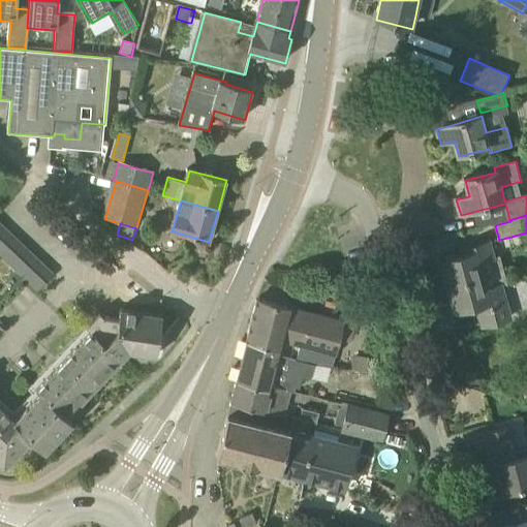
[(0,252),(14,237),(4,226),(0,230),(0,252)]
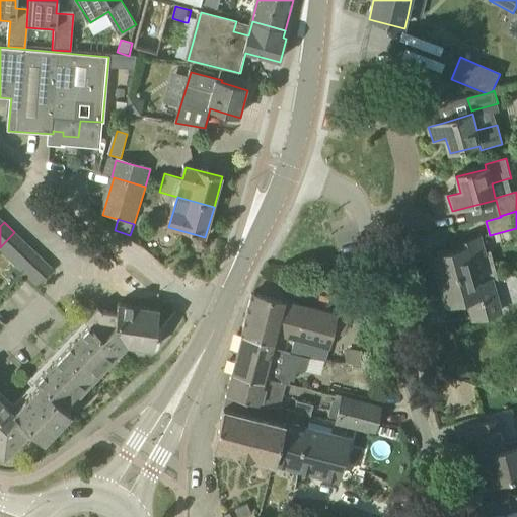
[(14,232),(0,247),(0,250),(8,259),(24,241),(14,232)]
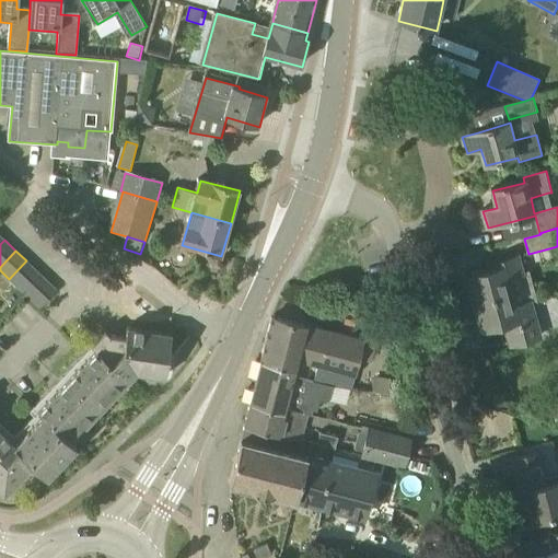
[(524,274),(519,256),(489,265),(490,270),(468,276),(472,288),(468,289),(473,304),(535,287),(531,271),(524,274)]
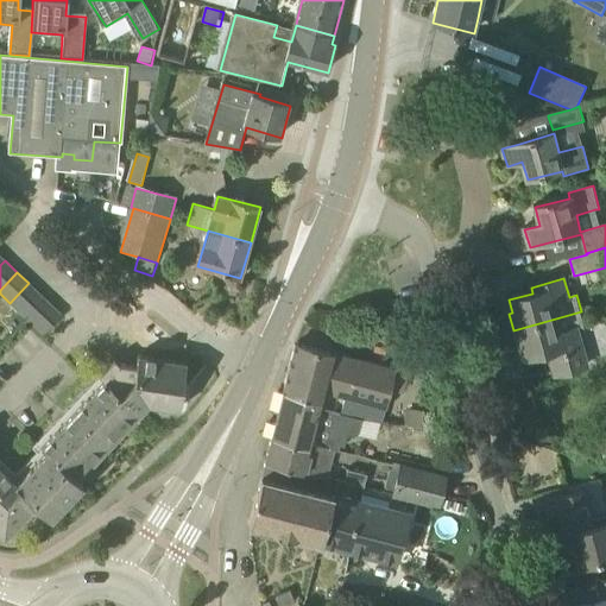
[(21,315),(40,295),(29,283),(10,303),(21,315)]
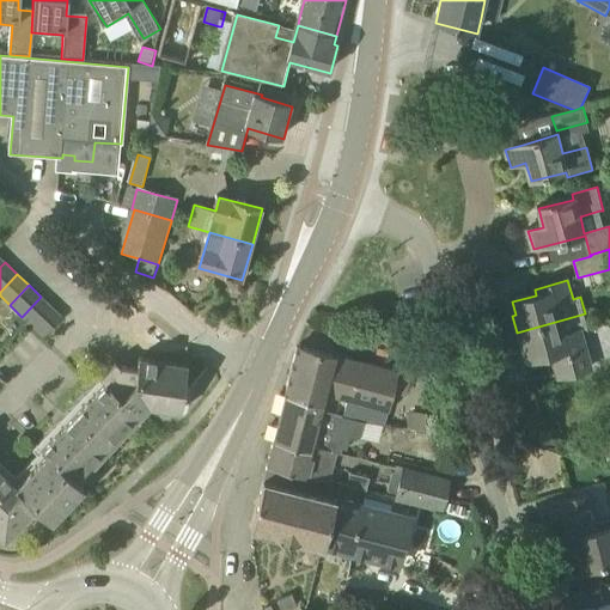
[(34,328),(53,307),(41,297),(22,317),(34,328)]
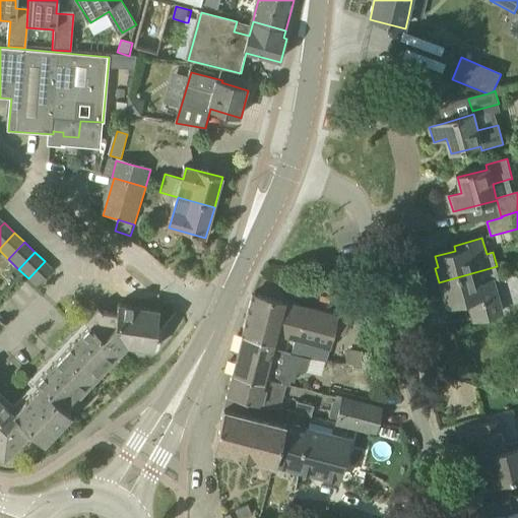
[(39,287),(54,270),(45,261),(28,278),(39,287)]
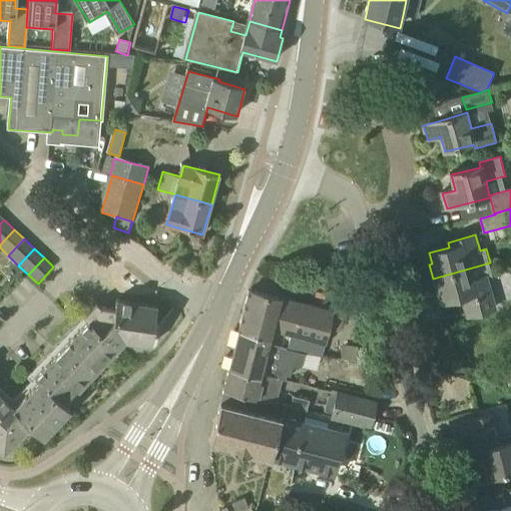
[(496,309),(487,278),(493,276),(490,263),(433,279),(437,293),(440,292),(443,303),(463,297),(468,317),(496,309)]
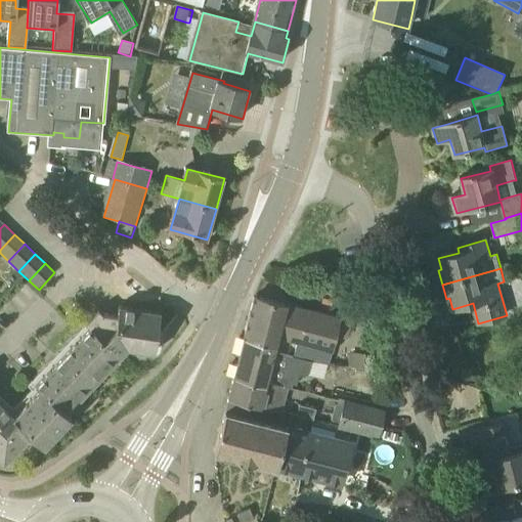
[(299,344),(297,352),(296,358),(313,361),(329,364),(331,365),(342,319),(291,306),(256,298),(246,338),(281,348),(284,340),(299,344)]
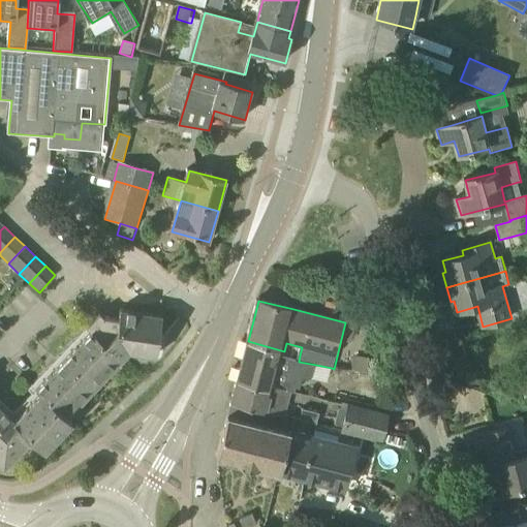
[(157,357),(163,316),(121,310),(120,320),(106,318),(100,313),(87,328),(92,332),(37,390),(41,394),(16,421),(0,406),(0,465),(4,470),(33,440),(45,452),(73,422),(69,417),(130,352),(157,357)]
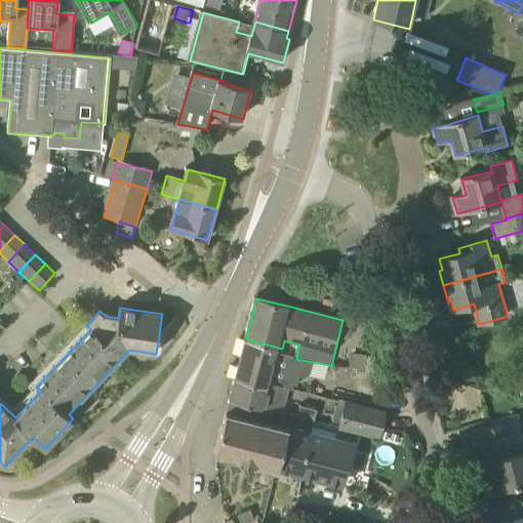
[(246,338),(236,378),(270,389),(271,385),(289,389),(293,390),(295,385),(298,385),(302,375),(307,376),(311,374),(314,362),(296,359),(280,355),(282,349),(246,338)]
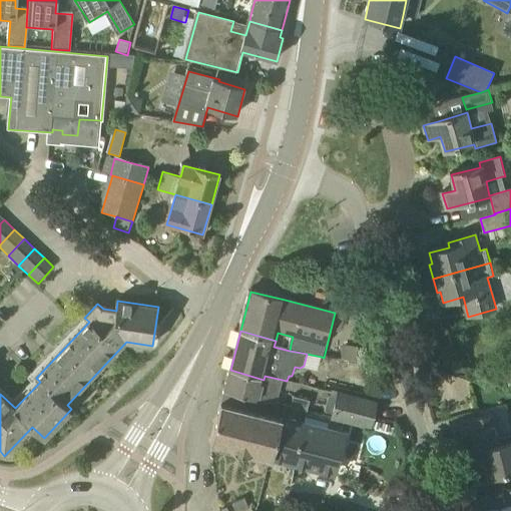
[(344,347),(342,362),(357,364),(359,350),(344,347)]
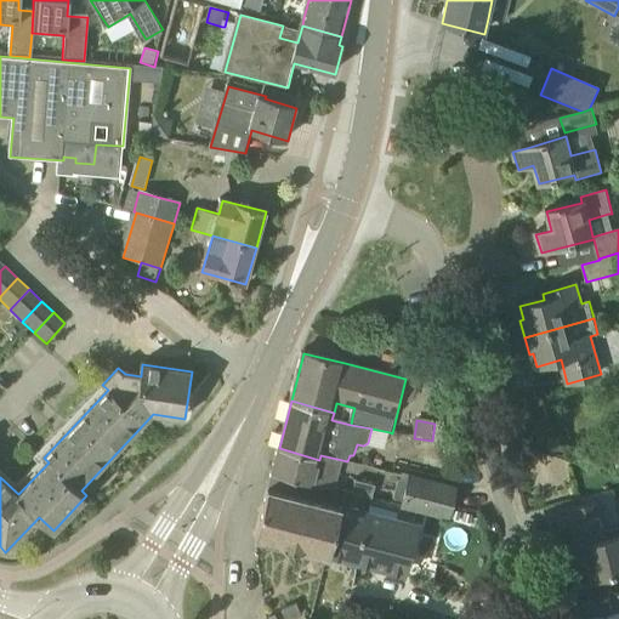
[(319,460),(279,448),(268,488),(293,494),(297,480),(327,487),(328,487),(335,488),(339,476),(342,460),(321,455),(319,460)]
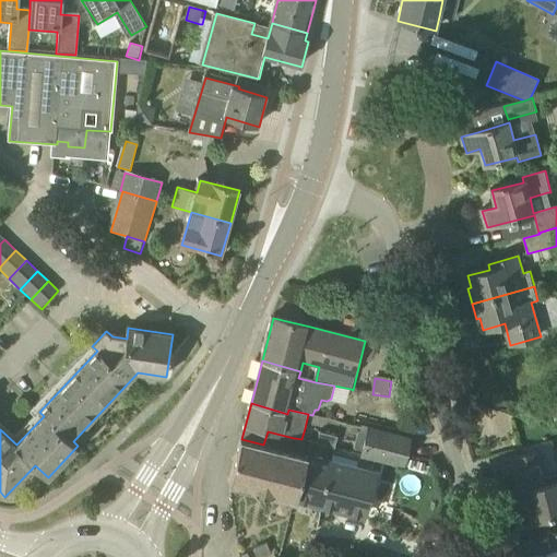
[(556,406),(540,411),(543,419),(556,416),(556,406)]
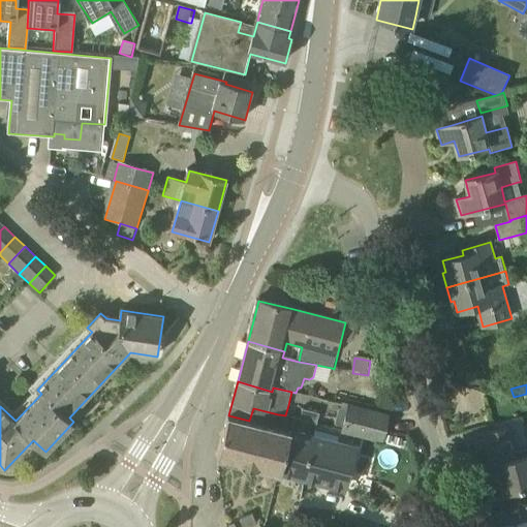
[(218,458),(280,473),(290,432),(275,428),(278,414),(253,408),(249,421),(228,415),(218,458)]
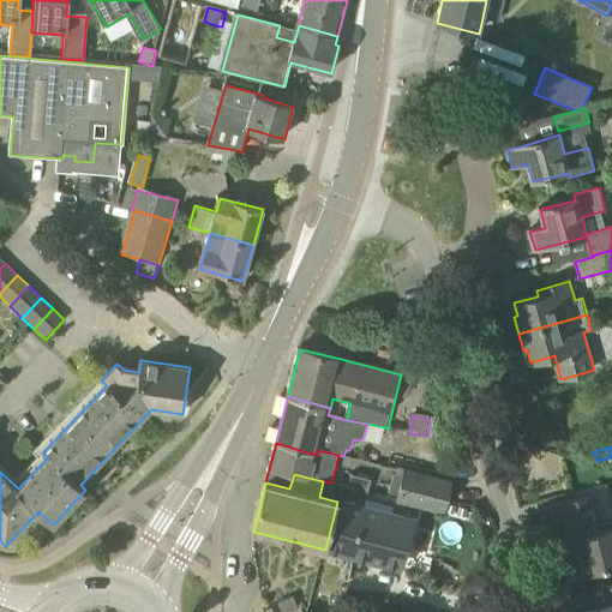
[(447,504),(451,484),(406,474),(405,479),(401,497),(400,502),(444,514),(447,504)]
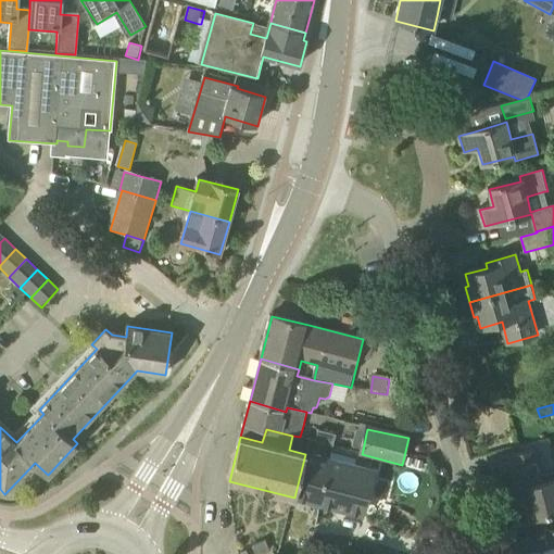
[(338,436),(319,430),(316,441),(335,447),(338,436)]
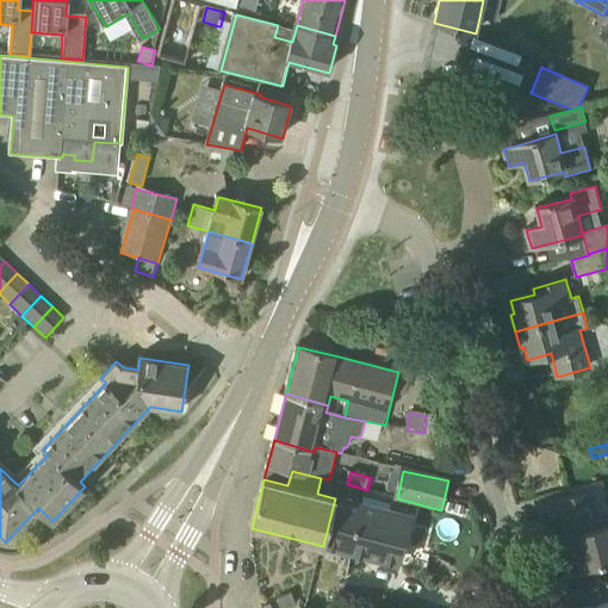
[(398,494),(402,476),(392,473),(389,491),(398,494)]
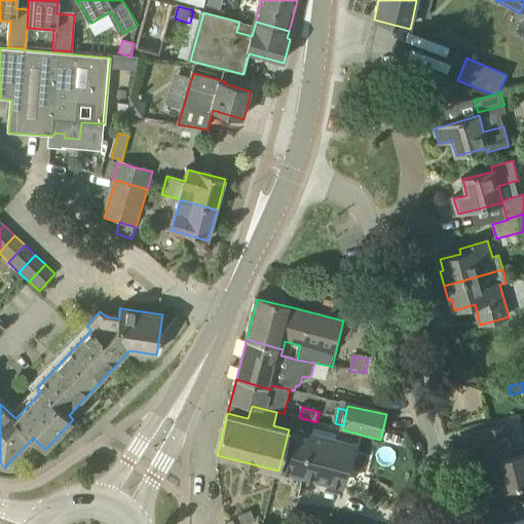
[(523,453),(517,455),(514,443),(509,424),(481,433),(493,476),(498,474),(503,491),(523,485),(523,453)]
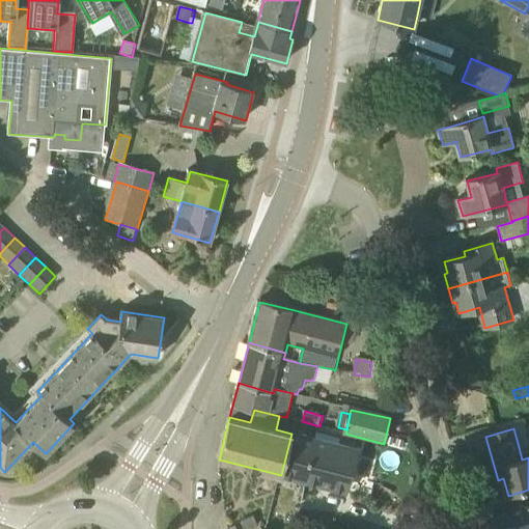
[(305,481),(315,440),(291,434),(281,475),(305,481)]
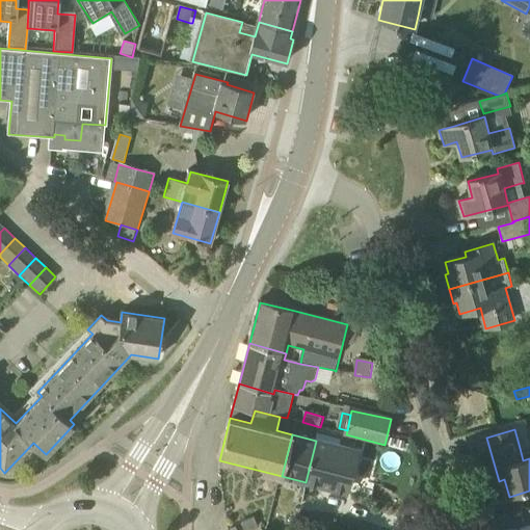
[(387,436),(385,445),(405,449),(407,441),(387,436)]
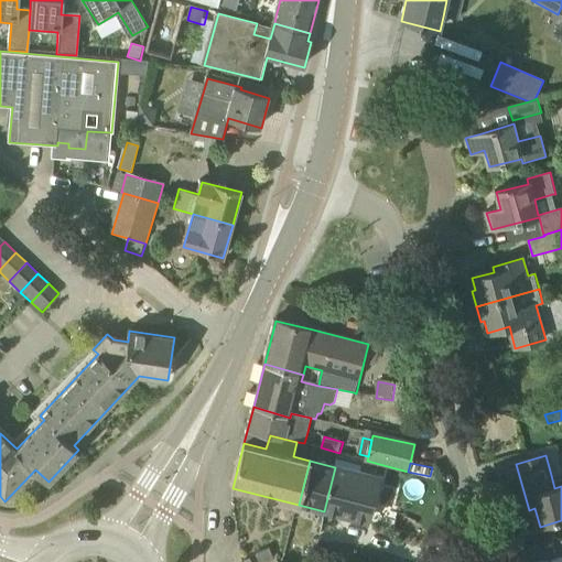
[(367,522),(379,478),(335,467),(324,511),(367,522)]
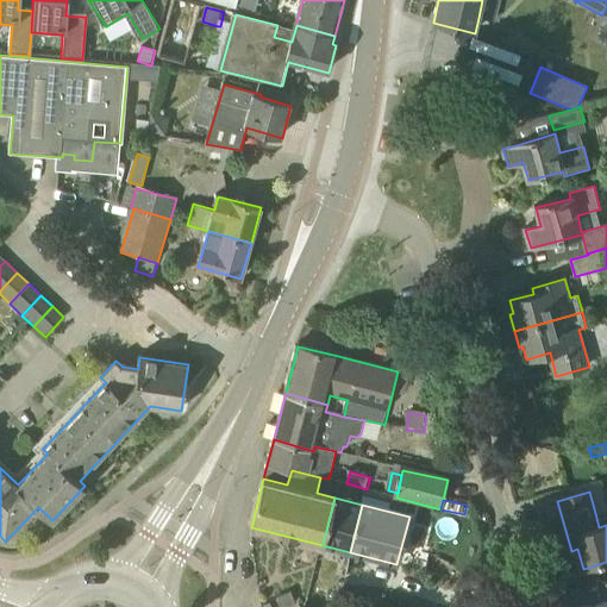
[(486,577),(479,584),(486,590),(492,583),(486,577)]
